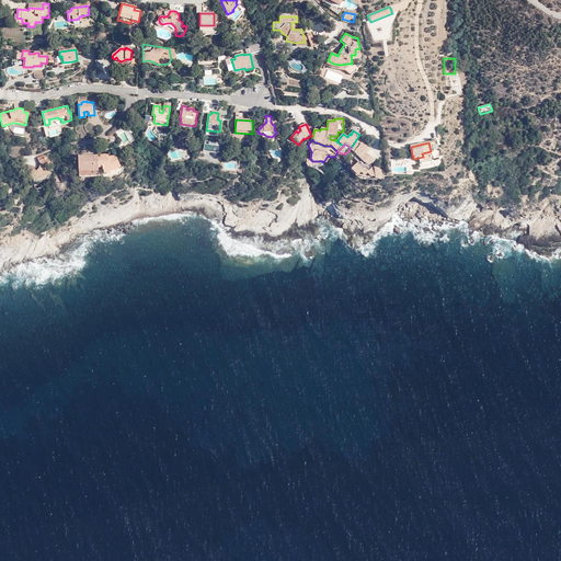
[(369,165),(370,165),(370,164),(373,163),(375,161),(367,155),(369,151),(362,144),(359,146),(356,144),(351,150),(356,156),(362,161),(365,164),(368,165),(369,165)]
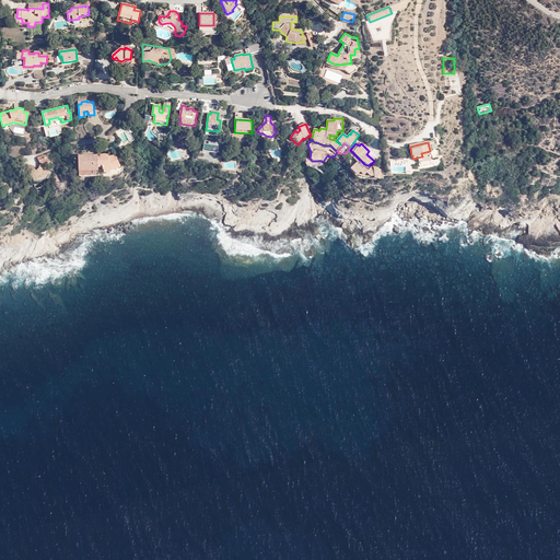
[(100,160),(97,160),(97,168),(102,167),(102,171),(104,171),(104,174),(111,173),(111,172),(116,170),(120,168),(116,159),(114,160),(113,156),(108,158),(107,154),(100,155),(100,160)]
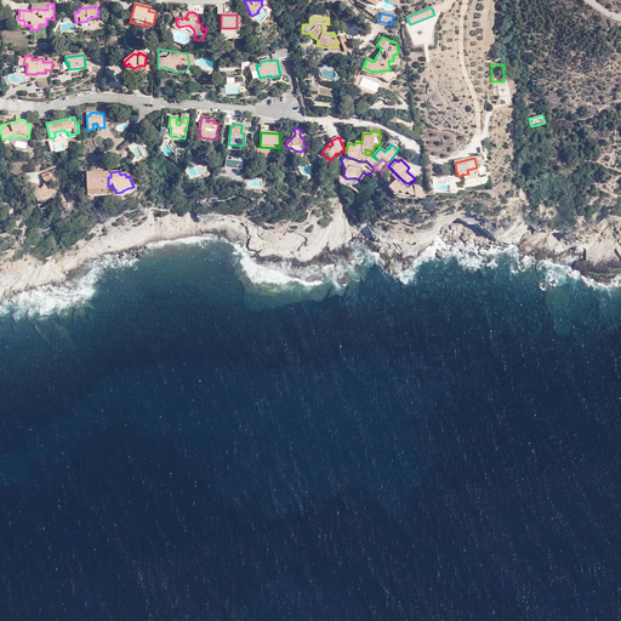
[(30,191),(35,199),(39,197),(46,197),(53,192),(46,188),(47,186),(55,182),(50,172),(40,176),(44,183),(41,189),(39,189),(38,188),(38,186),(30,183),(30,191)]
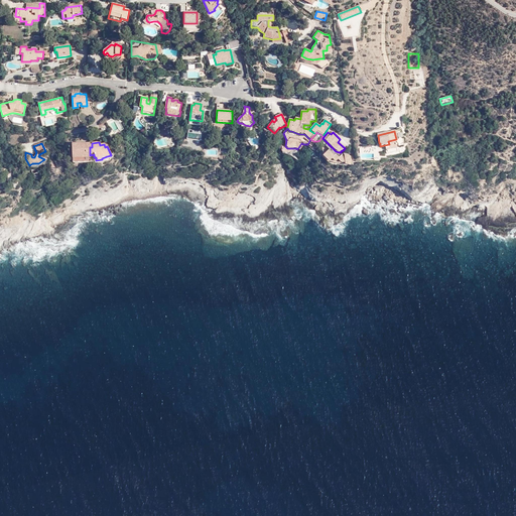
[(90,147),(90,143),(80,144),(80,146),(78,146),(77,144),(72,144),(73,158),(90,157),(90,155),(90,147)]
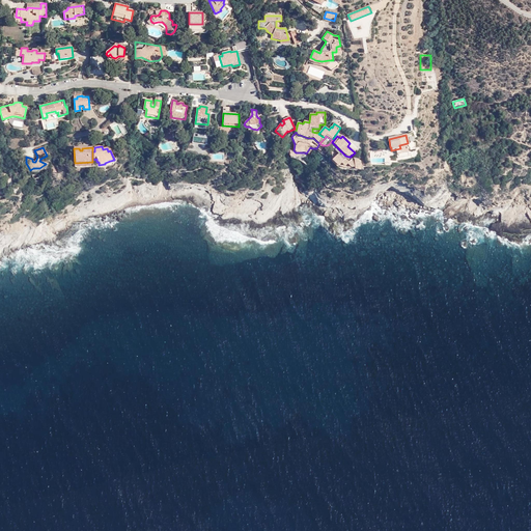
[(355,170),(361,171),(360,162),(357,160),(357,159),(354,158),(352,160),(351,159),(351,157),(350,157),(348,157),(345,156),(342,152),(337,147),(335,150),(338,155),(332,161),(338,167),(341,164),(345,167),(347,165),(350,167),(351,166),(353,168),(355,168),(355,170)]
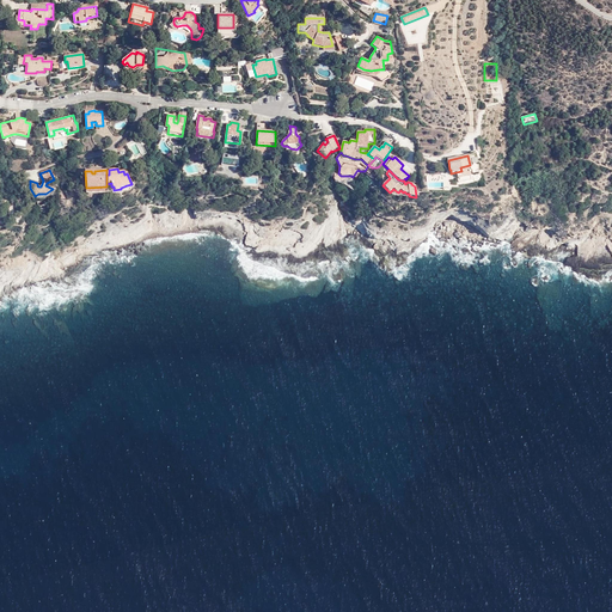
All buildings are outlined.
